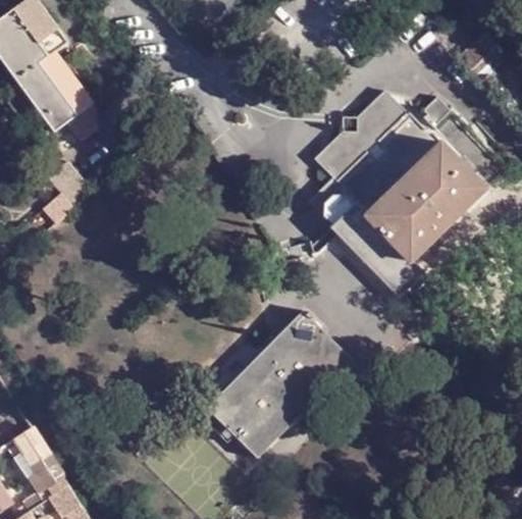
[(90,100),(50,46),(46,49),(37,37),(56,24),(38,0),(18,0),(12,5),(0,13),(0,58),(51,128),(76,110),(90,100)]
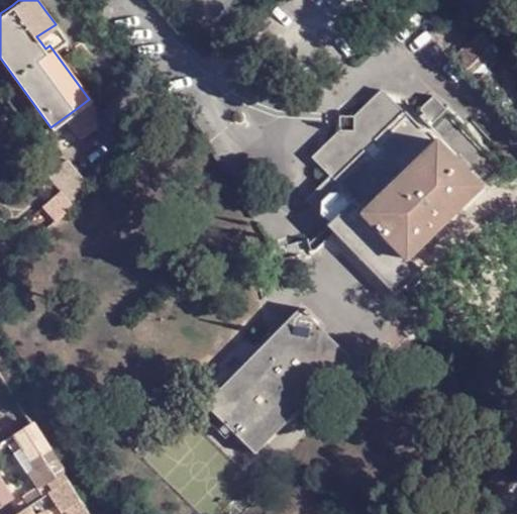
[(45,48),(49,45),(65,36),(56,24),(36,36),(45,48)]
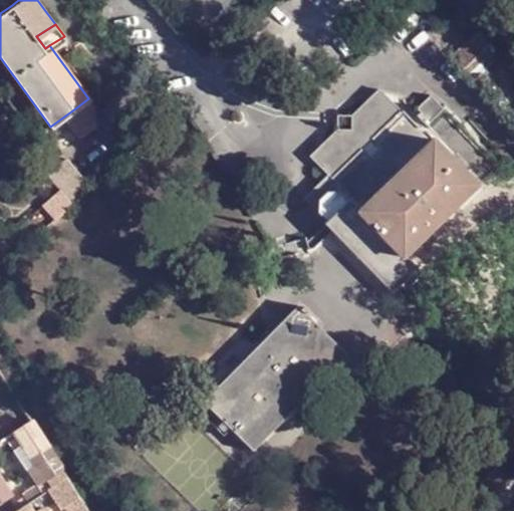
[(366,101),(390,100),(378,89),(366,101)]
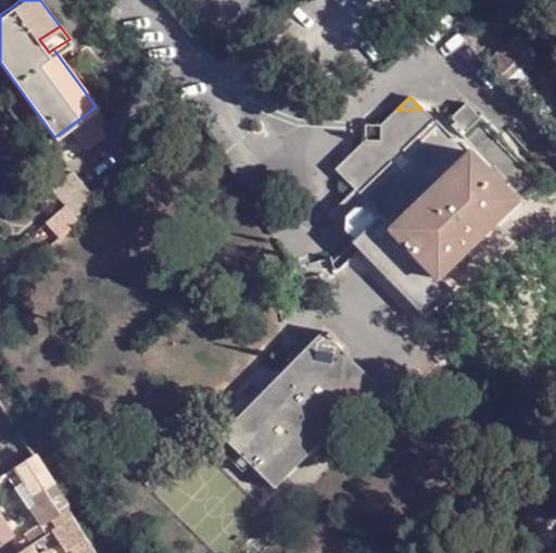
[(477,115),(465,104),(450,118),(462,130),(477,115)]
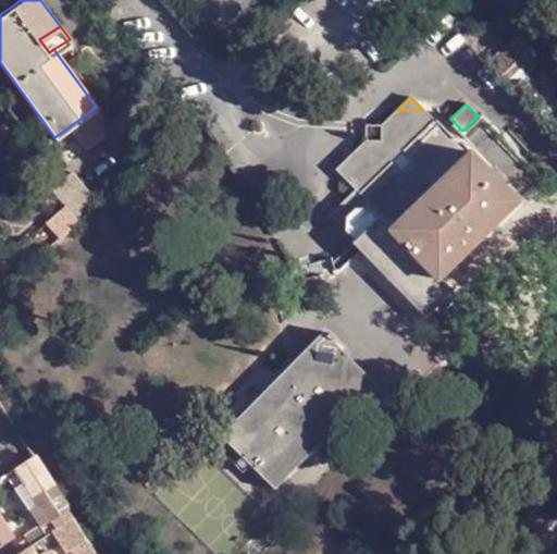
[(375,211),(455,136),(450,131),(445,124),(440,120),(434,124),(422,109),(397,110),(380,126),(381,142),(366,142),(348,157),(348,185),(356,192),(363,199),(371,207),(375,211)]
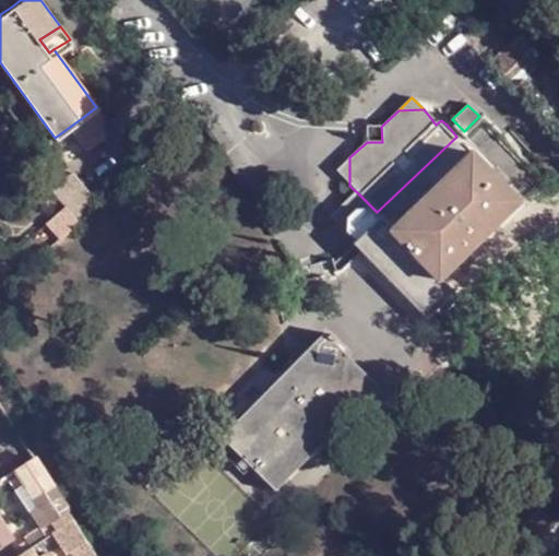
[(393,226),(471,152),(462,143),(456,137),(377,212),(379,215),(381,212),(393,226)]
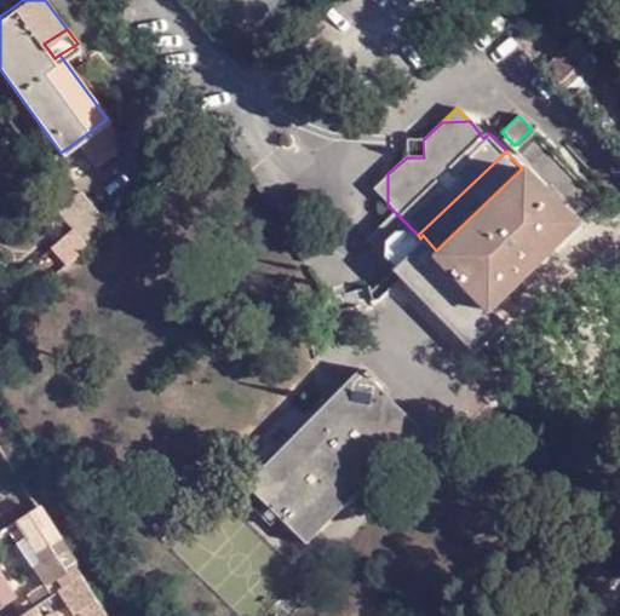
[(522,168),(524,166),(529,161),(520,151),(512,159),(522,168)]
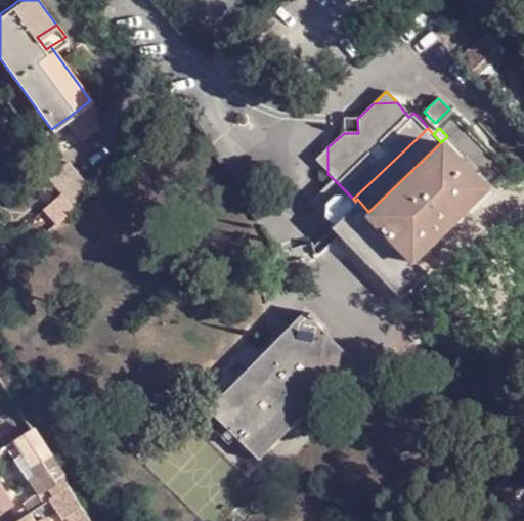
[(487,187),(443,140),(441,142),(368,212),(366,214),(411,260),(413,258),(487,187)]
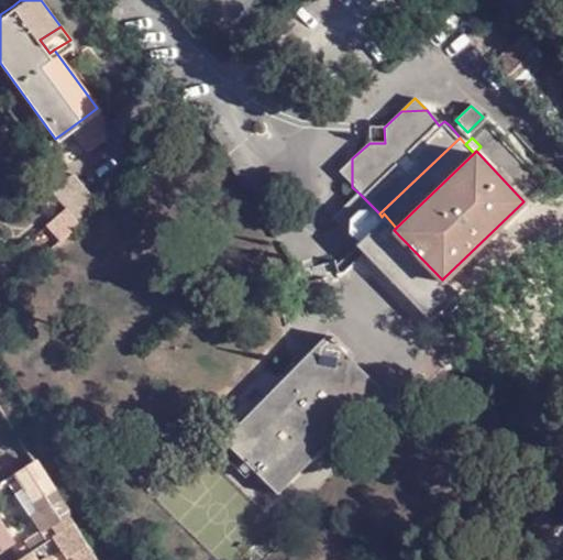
[(339,172),(352,187),(352,158),(339,172)]
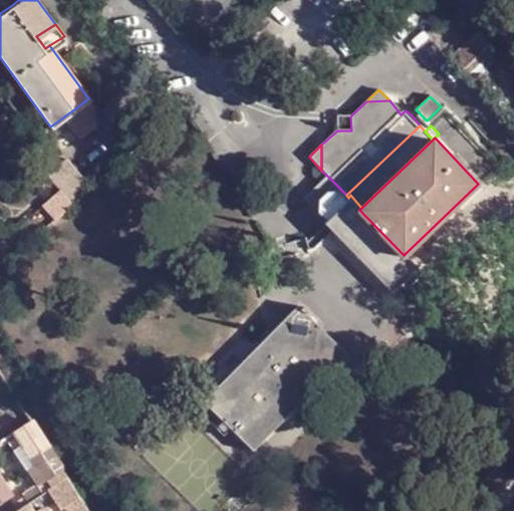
[(57,188),(62,194),(80,181),(63,154),(44,168),(57,188)]
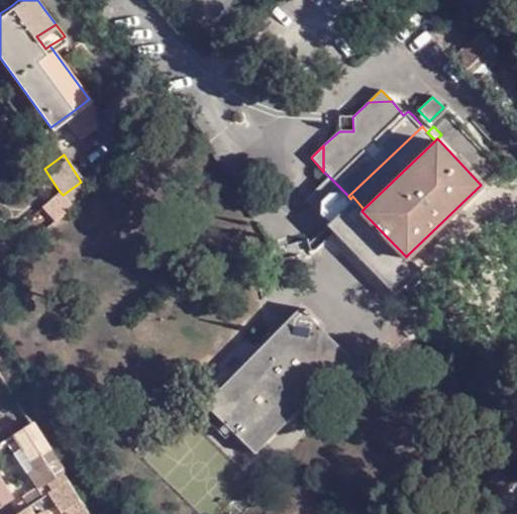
[(314,206),(337,185),(330,178),(307,199),(314,206)]
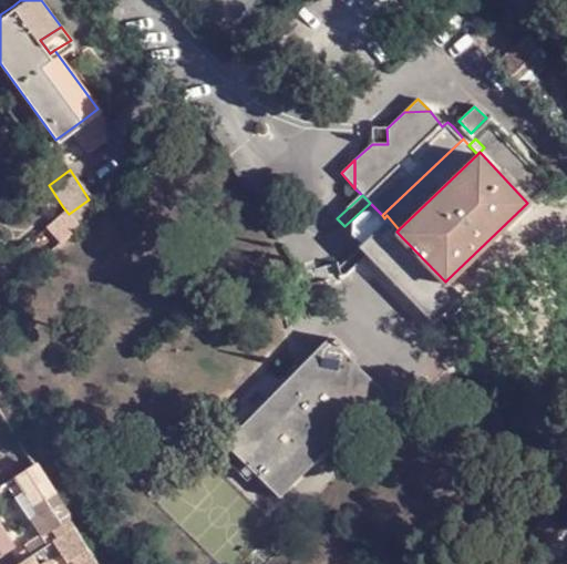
[(360,243),(384,218),(382,215),(378,211),(370,203),(344,226),(360,243)]
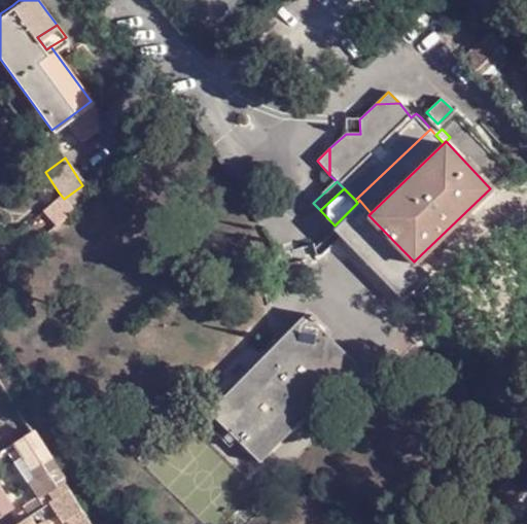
[(46,215),(64,199),(59,193),(42,210),(46,215)]
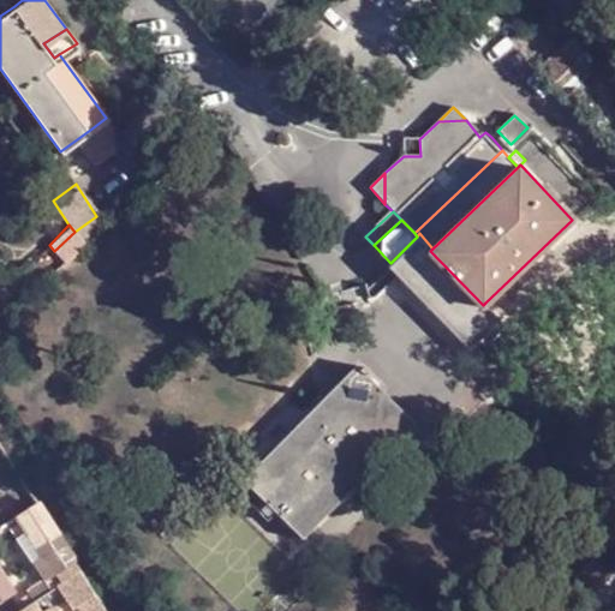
[(500,318),(485,303),(483,305),(430,251),(433,249),(419,233),(417,237),(390,263),(388,265),(398,275),(469,348),(500,318)]
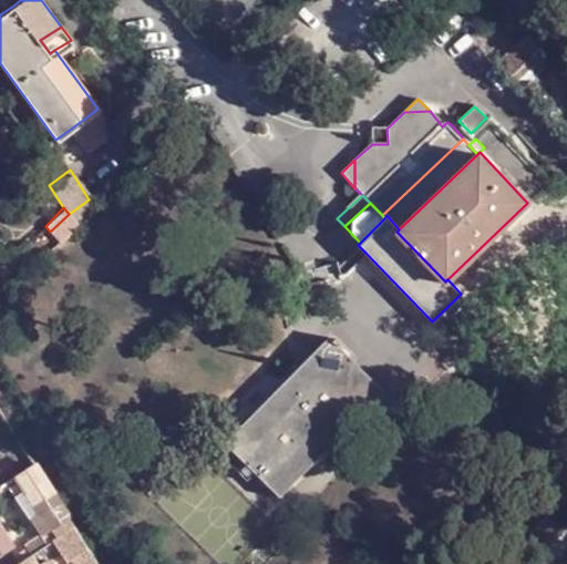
[(348,270),(367,254),(358,245),(340,262),(348,270)]
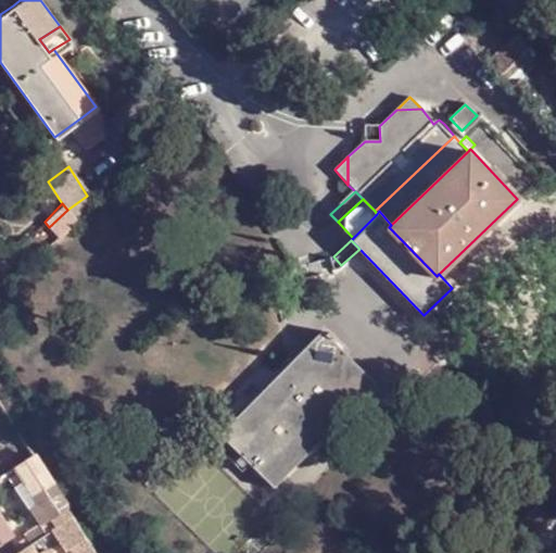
[(375,385),(321,330),(219,434),(272,488),(375,385)]
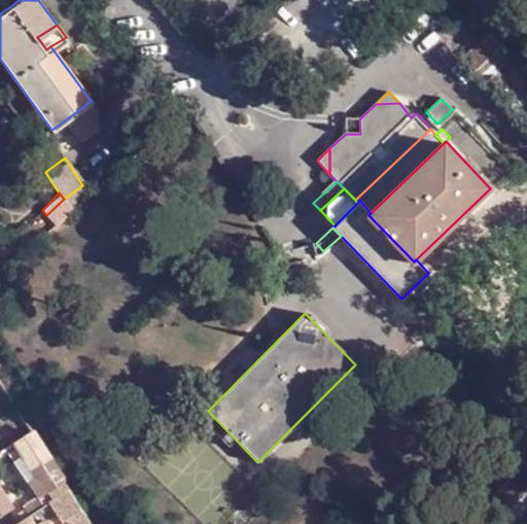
[(34,429),(29,420),(16,428),(23,438),(34,429)]
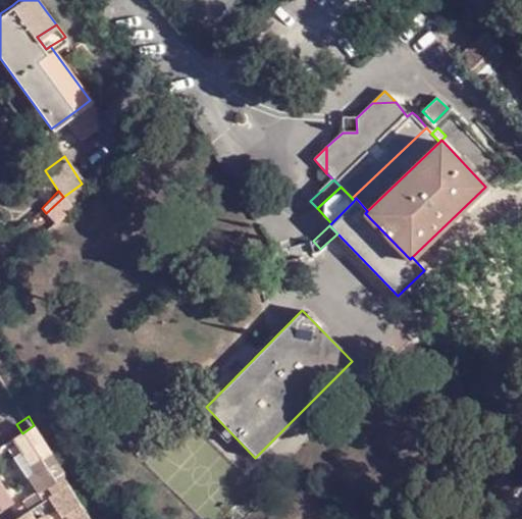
[(34,425),(22,433),(17,436),(49,486),(50,485),(54,492),(71,481),(34,425)]
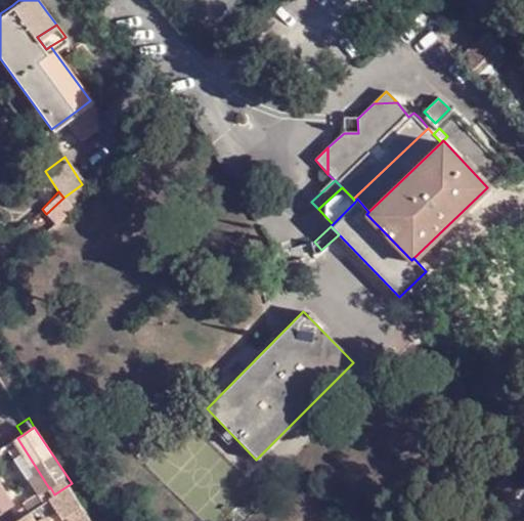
[(0,512),(14,503),(0,480),(0,512)]
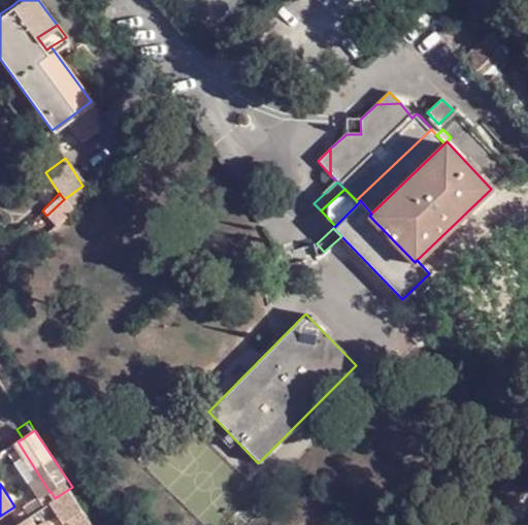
[(95,524),(72,487),(55,498),(53,500),(63,517),(67,515),(73,524),(95,524)]
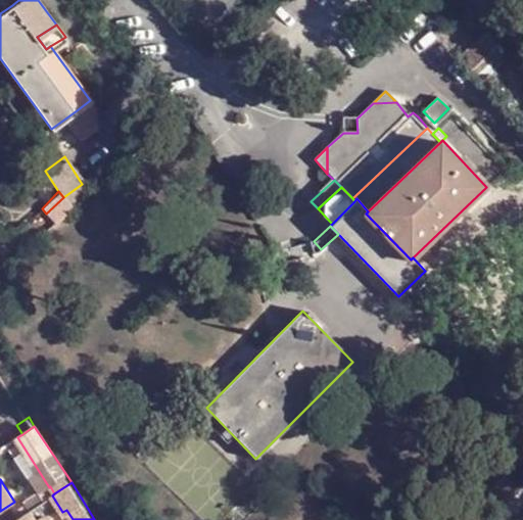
[(35,507),(46,499),(41,491),(30,499),(31,501),(35,507)]
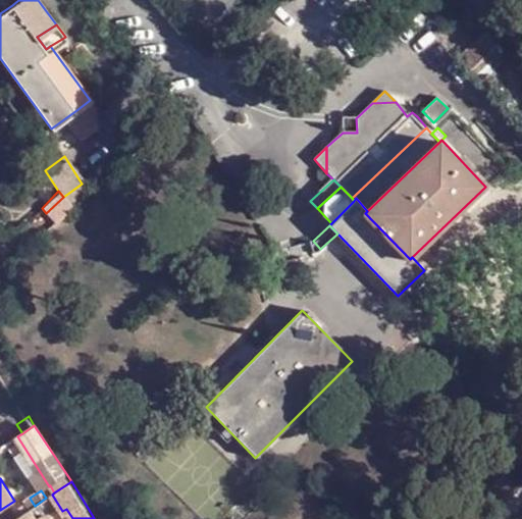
[(31,509),(35,506),(31,500),(21,508),(24,513),(31,509)]
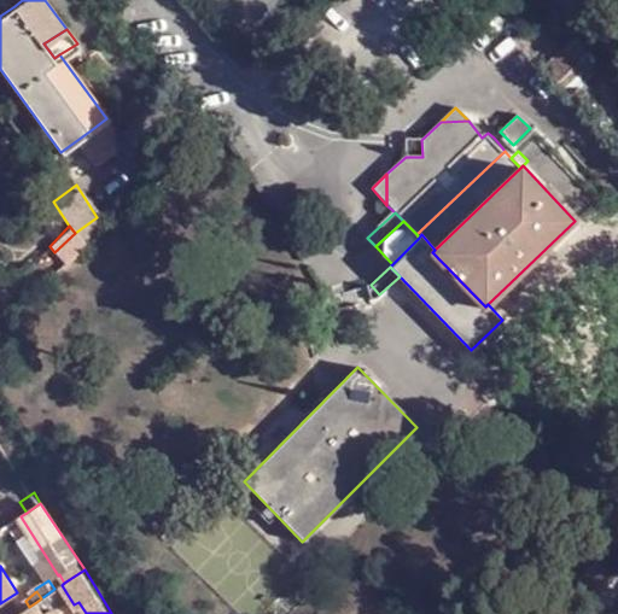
[(44,613),(36,602),(29,607),(17,613),(64,613),(63,613),(44,613)]
